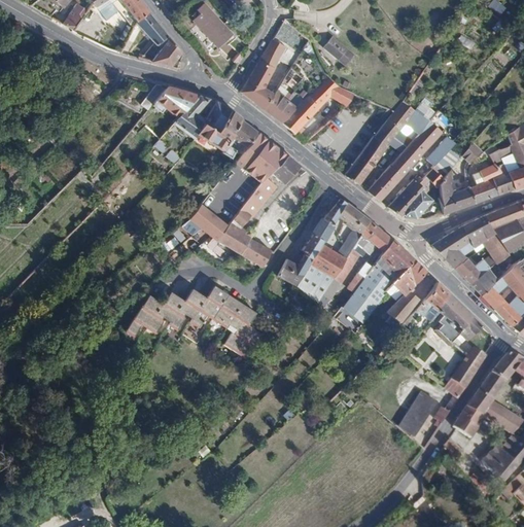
[(57,0),(46,0),(55,6),(57,4),(62,9),(64,6),(57,0)]
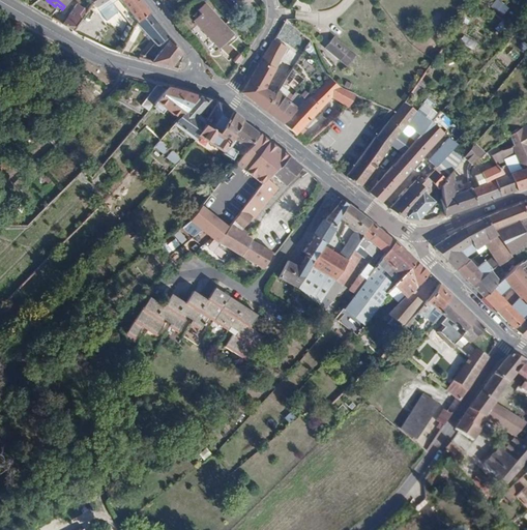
[(81,0),(76,7),(85,15),(94,1),(92,0),(81,0)]
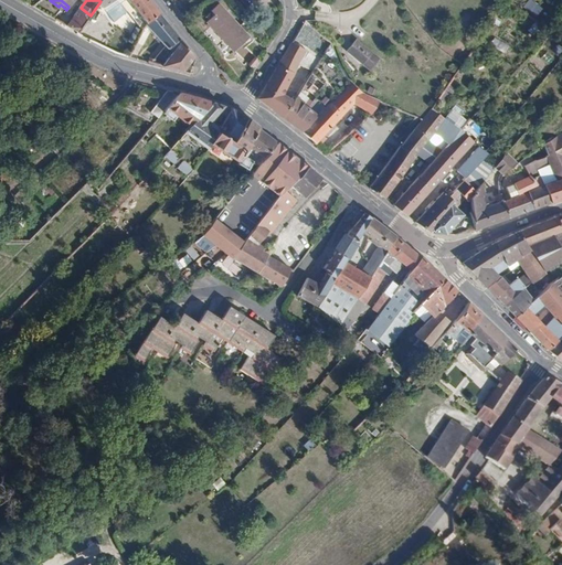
[(98,0),(101,1),(116,21),(129,11),(146,31),(148,27),(147,25),(149,23),(161,12),(151,0),(98,0)]
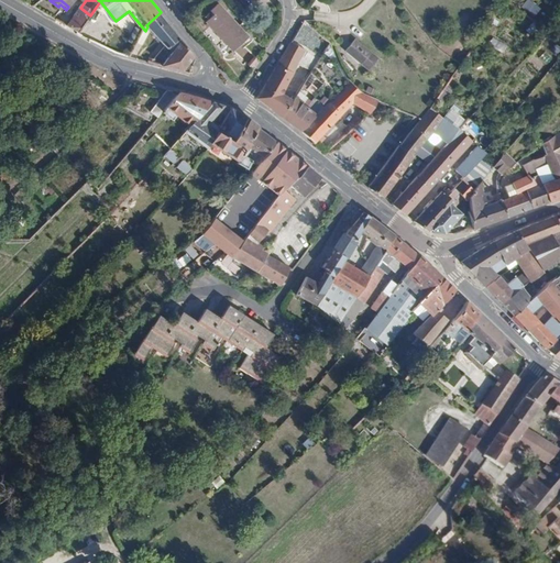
[(224,39),(239,25),(232,18),(219,3),(211,11),(215,14),(208,21),(217,31),(224,39)]
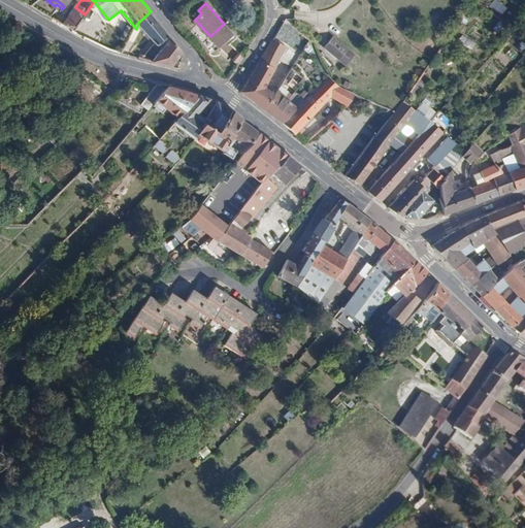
[(75,7),(63,23),(73,29),(85,14),(75,7)]
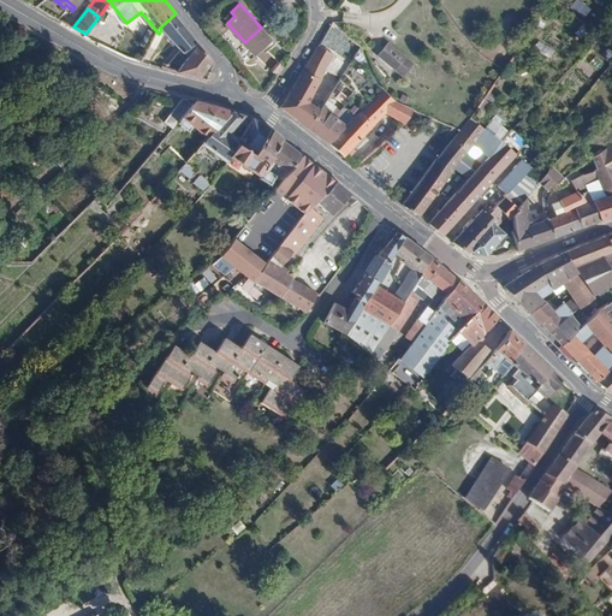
[(165,33),(184,51),(186,53),(188,52),(197,41),(176,13),(162,25),(160,28),(161,29),(165,33)]
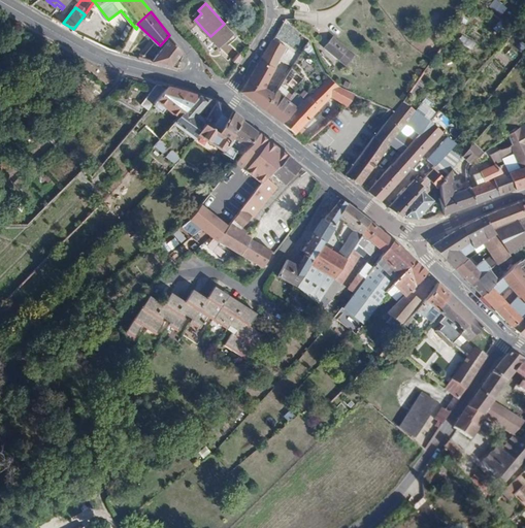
[(233,35),(224,24),(210,36),(220,46),(233,35)]
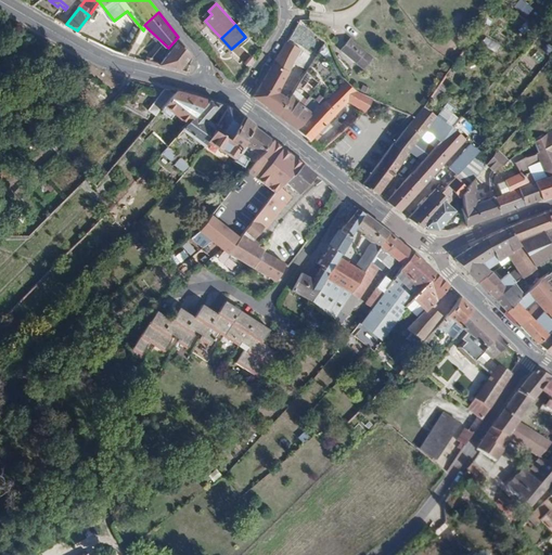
[(143,30),(138,43),(144,46),(149,36),(146,34),(143,30)]
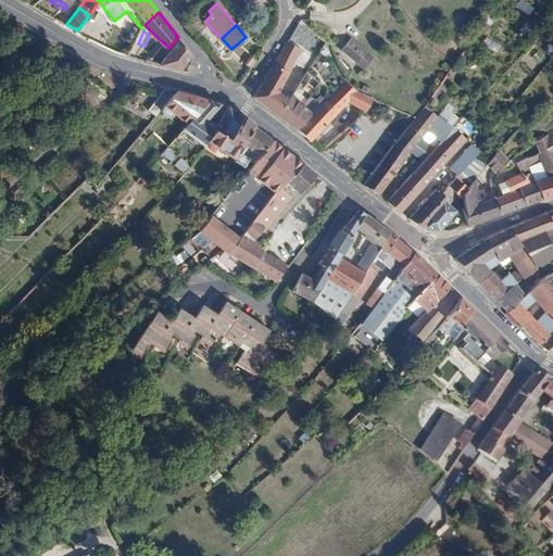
[(371,43),(353,32),(344,43),(362,57),(371,43)]
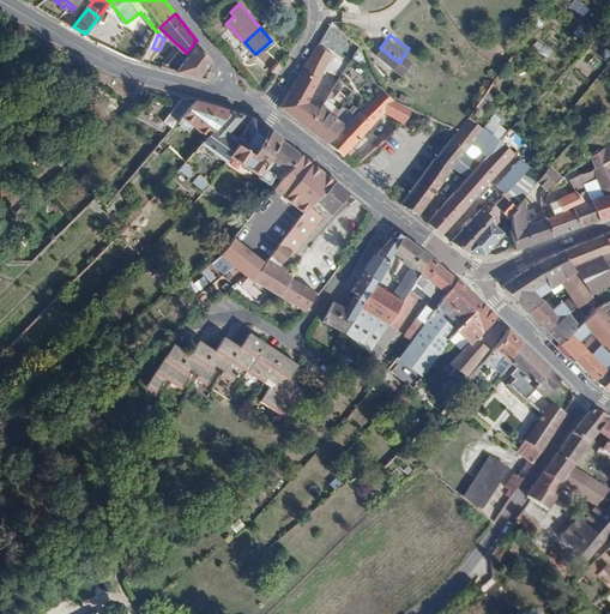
[(192,56),(182,72),(203,78),(212,62),(197,41),(187,52),(192,56)]
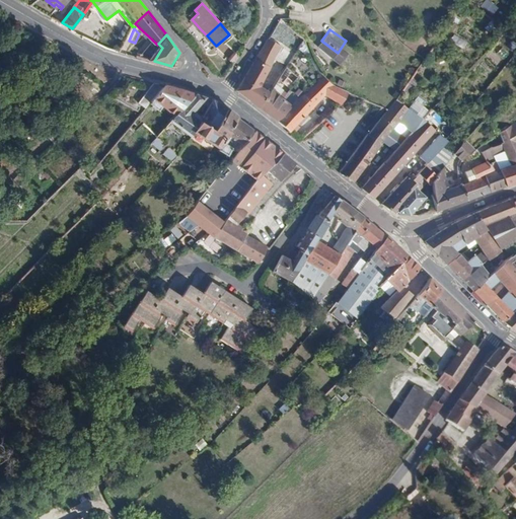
[(283,46),(269,39),(238,90),(250,99),(259,86),(283,46)]
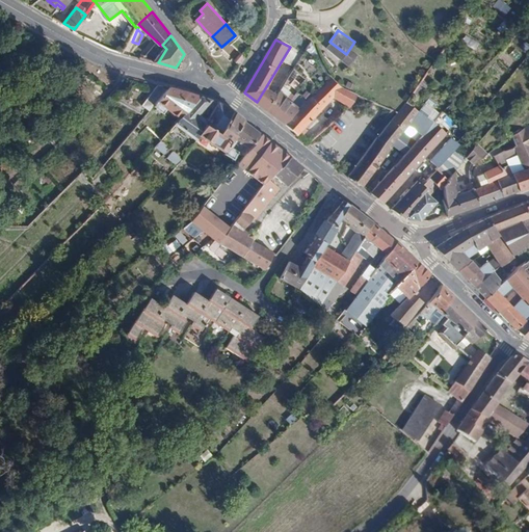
[(300,52),(292,48),(284,61),(291,67),(300,52)]
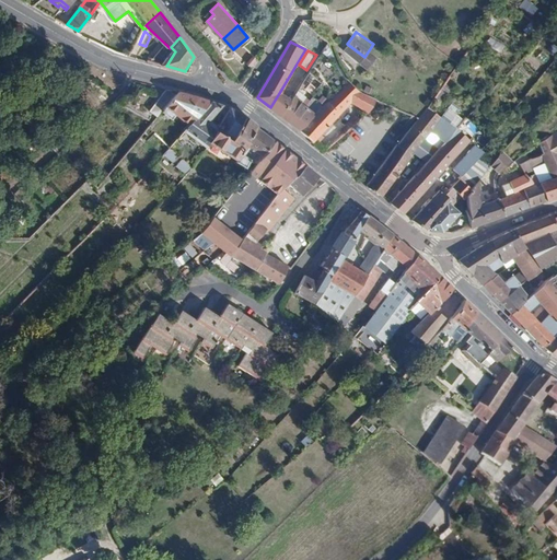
[(233,81),(239,85),(247,73),(241,69),(233,81)]
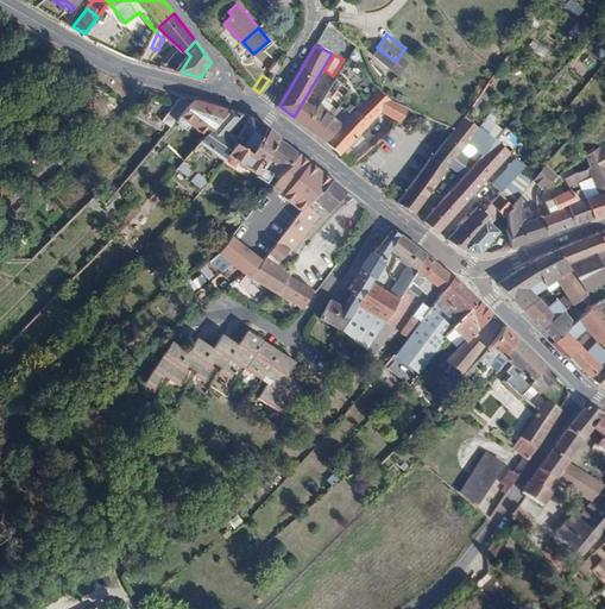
[(364,100),(338,77),(327,93),(351,114),(364,100)]
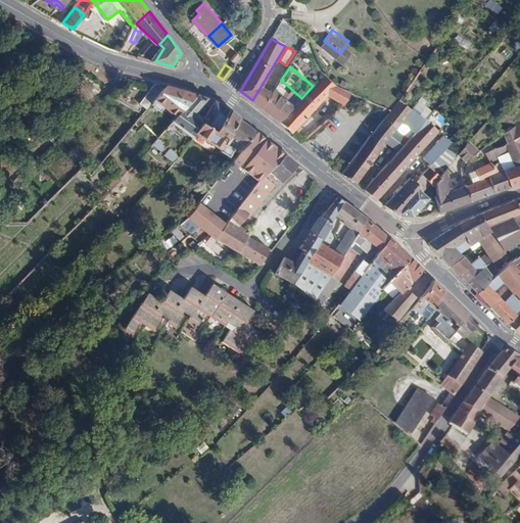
[(345,105),(353,92),(337,86),(326,77),(295,108),(281,122),(292,133),(329,95),(345,105)]
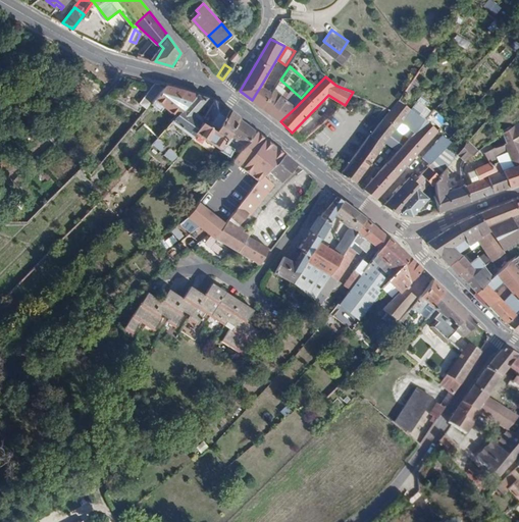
[(175,115),(198,95),(179,91),(156,84),(141,103),(147,108),(153,102),(151,106),(151,107),(152,110),(159,113),(160,113),(161,112),(163,109),(175,115)]
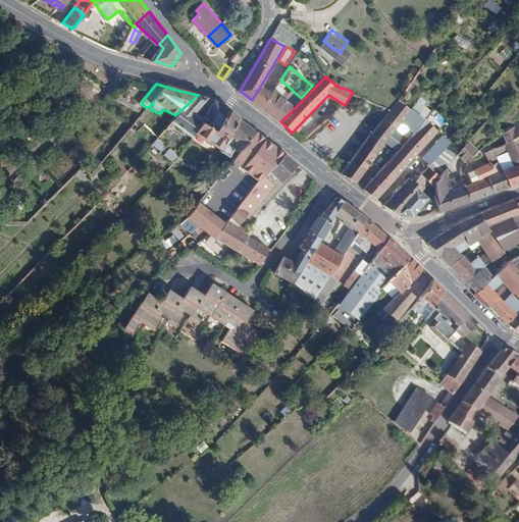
[(258,104),(262,108),(276,87),(274,86),(272,88),(269,86),(267,89),(258,104)]
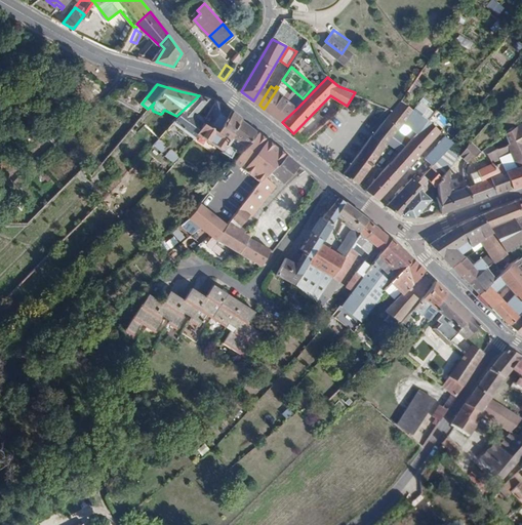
[(262,87),(253,101),(259,105),(269,89),(262,87)]
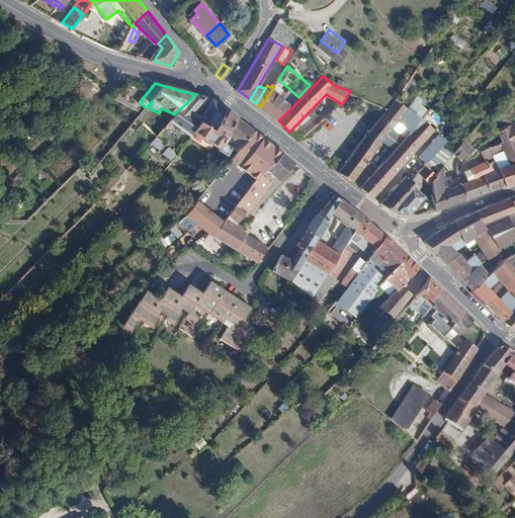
[(275,118),(288,104),(279,97),(280,95),(273,90),(275,87),(274,86),(260,107),(275,118)]
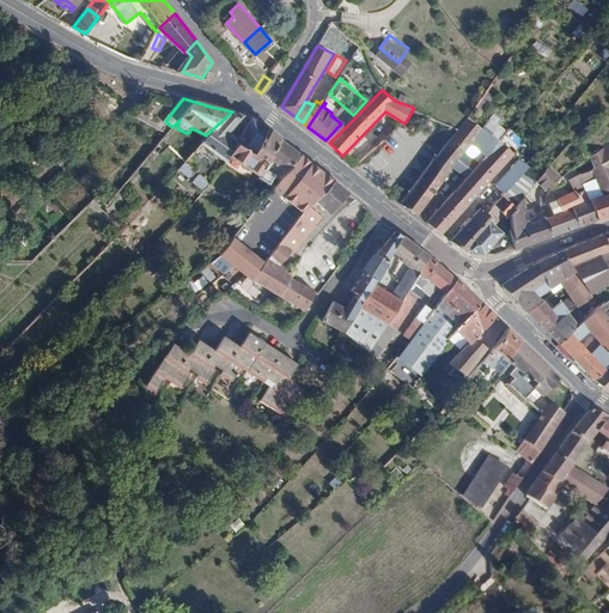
[(230,157),(239,144),(238,143),(239,140),(229,133),(244,115),(232,111),(206,135),(201,140),(202,141),(186,159),(195,167),(212,149),(227,161),(230,157)]
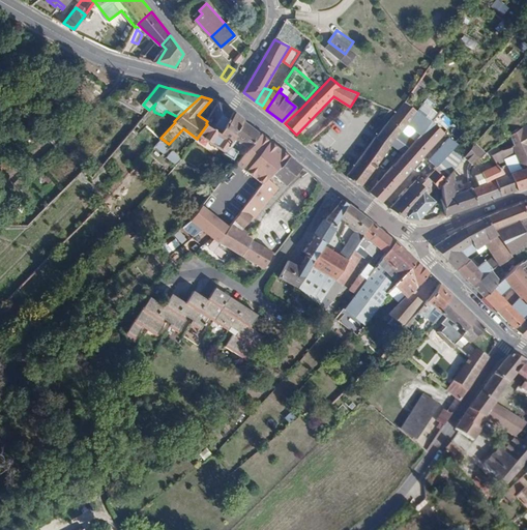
[(433,120),(406,101),(380,137),(379,136),(372,145),(347,176),(362,186),(390,148),(388,147),(392,142),(409,122),(422,133),(433,120)]
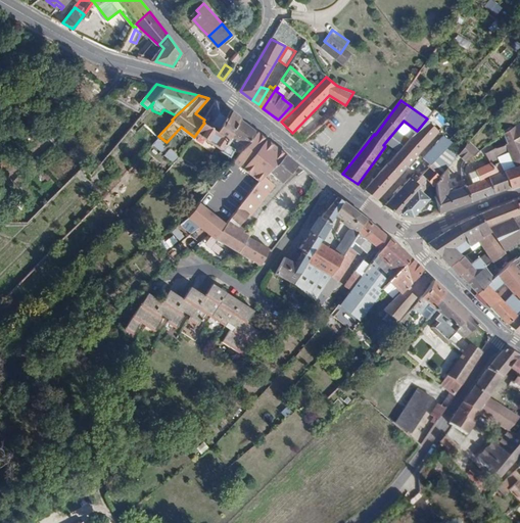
[(224,105),(217,101),(204,120),(203,122),(204,123),(210,127),(224,105)]
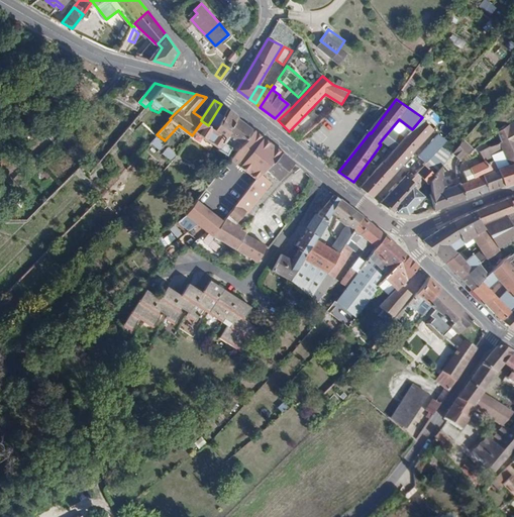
[(227,108),(221,104),(208,125),(214,129),(227,108)]
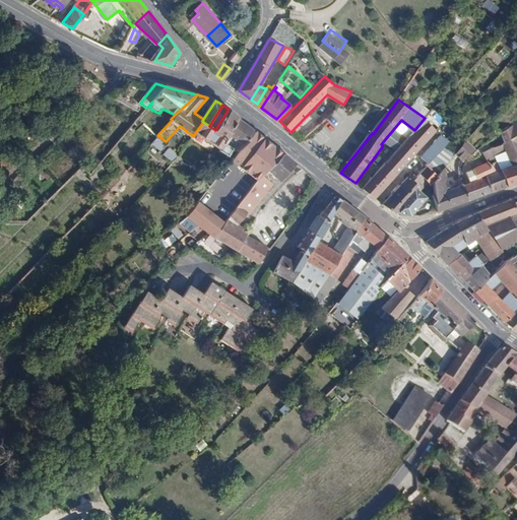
[(279,121),(294,108),(289,105),(276,119),(279,121)]
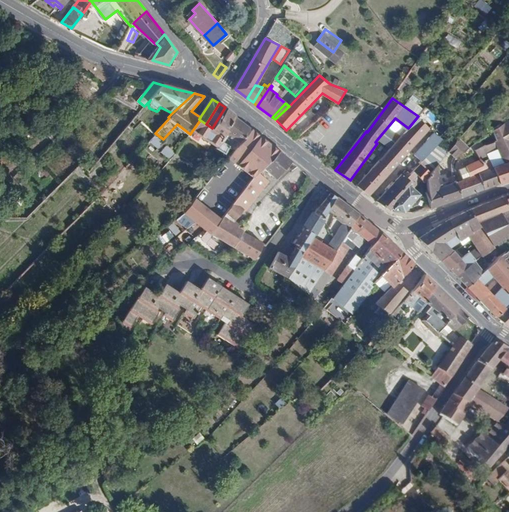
[(236,116),(225,107),(212,128),(206,124),(200,120),(192,131),(212,143),(217,146),(216,148),(224,153),(228,146),(229,145),(222,141),(227,133),(226,133),(236,116)]
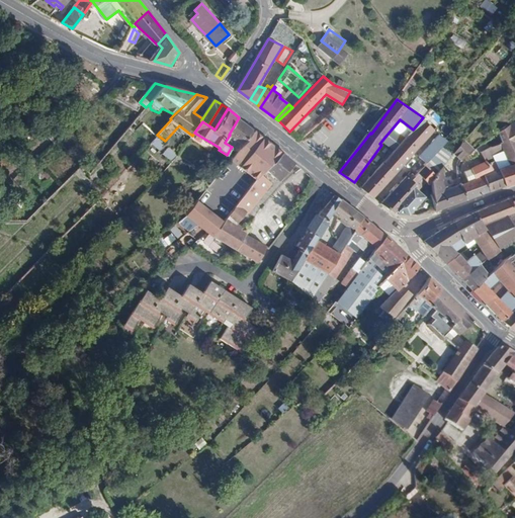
[(432,130),(424,116),(423,117),(413,130),(396,150),(361,188),(367,192),(373,196),(432,130)]
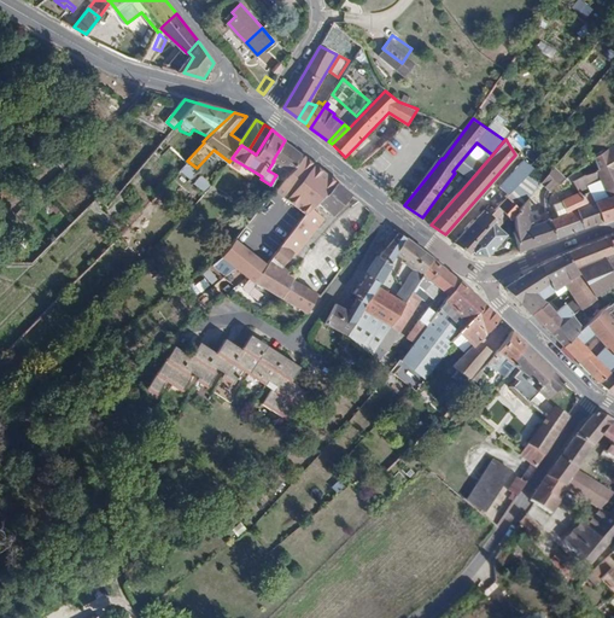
[(304,157),(285,140),(273,161),(274,161),(292,173),(304,157)]
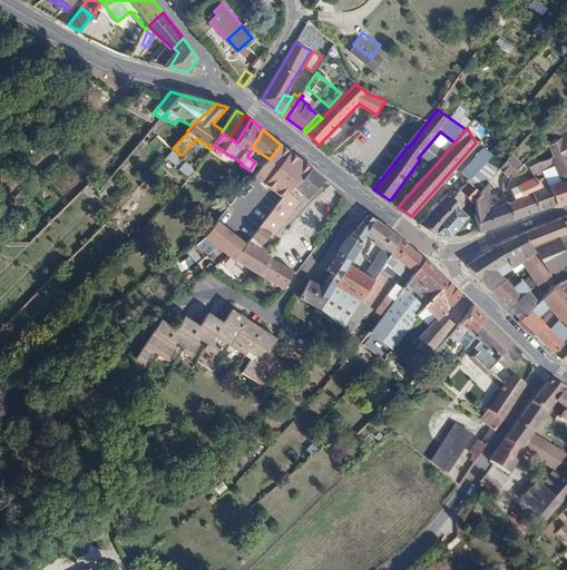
[(436,165),(455,143),(440,131),(422,153),(436,165)]
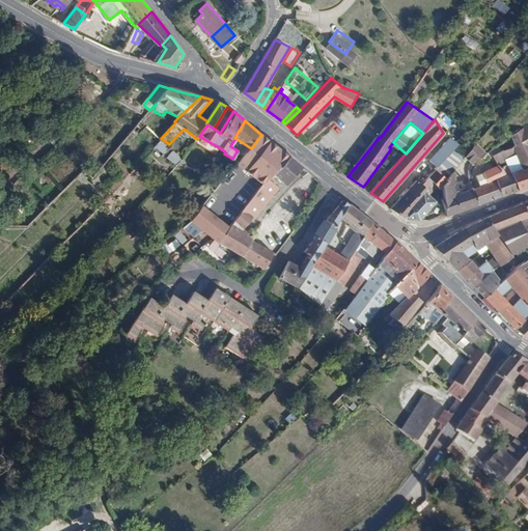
[(473,145),(485,152),(507,138),(500,127),(493,122),(473,145)]
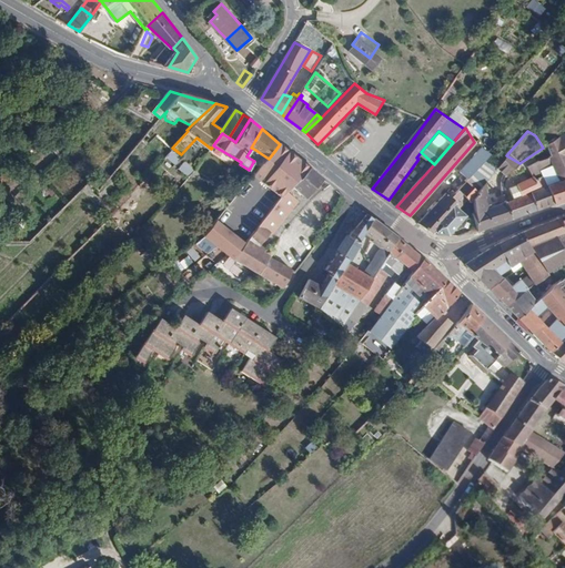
[(561,181),(564,186),(564,145),(560,138),(547,145),(552,156),(548,158),(553,168),(561,181)]
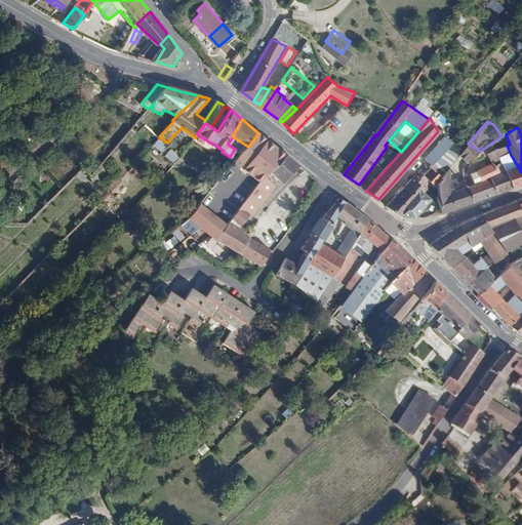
[(197,134),(195,137),(194,139),(214,152),(217,147),(197,134)]
